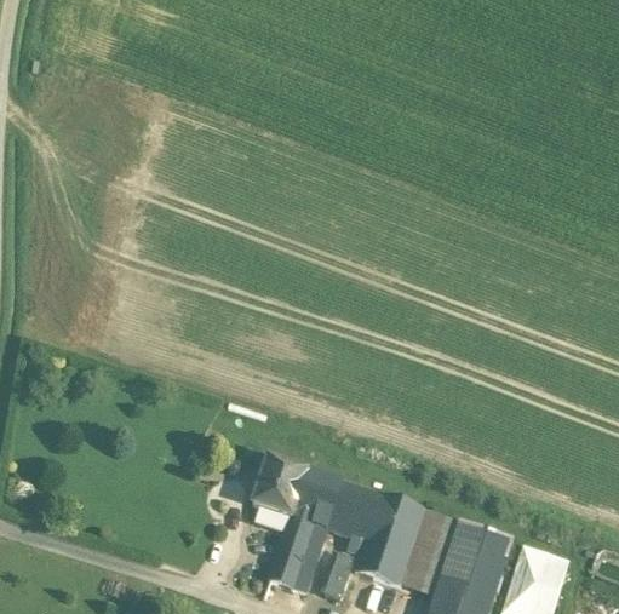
[(291,517),(305,471),(305,470),(267,458),(251,504),(259,506),(291,517)]
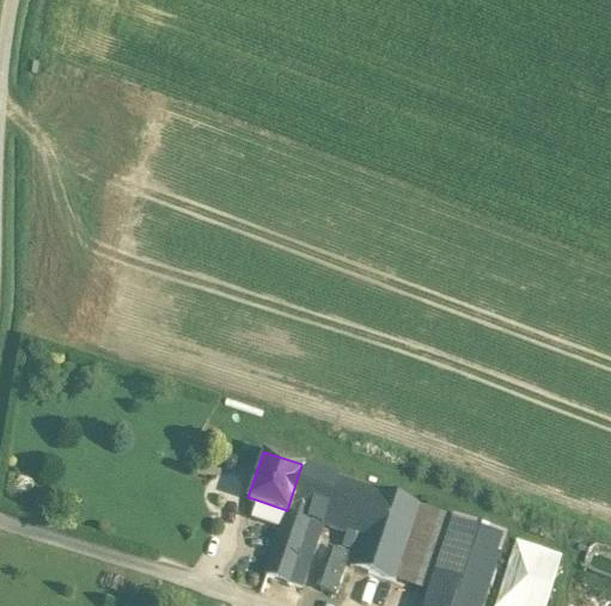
[(374,489),(301,465),(287,510),(282,525),(266,573),(288,580),(310,518),(324,522),(348,530),(359,533),(374,489)]
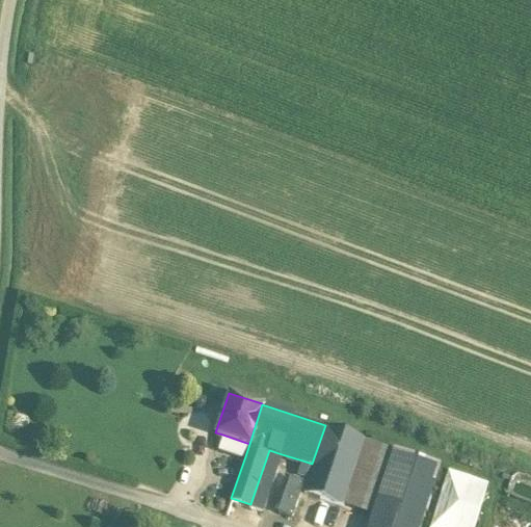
[(364,438),(325,425),(312,464),(309,474),(303,490),(343,503),(364,438)]
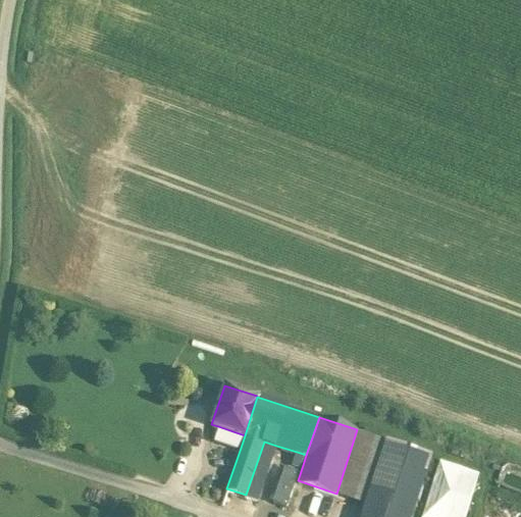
[(245,435),(218,426),(214,438),(241,448),(245,435)]
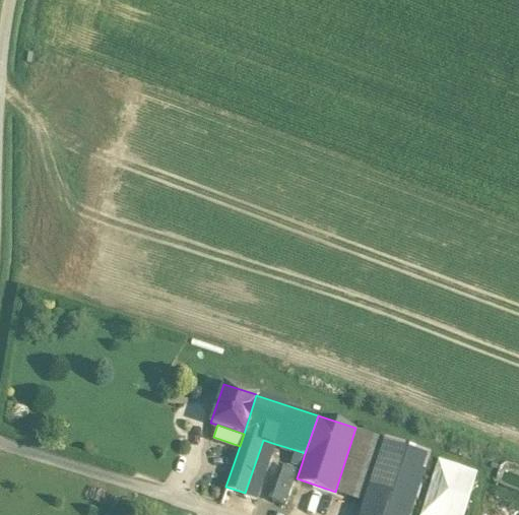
[(335,492),(363,501),(384,437),(355,428),(335,492)]
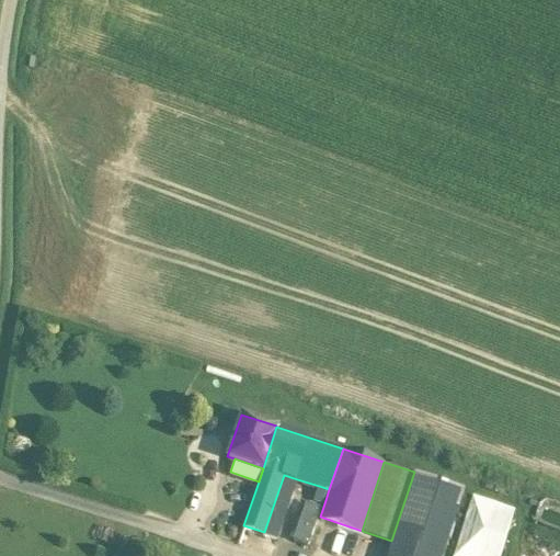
[(391,541),(386,555),(441,555),(464,488),(414,472),(391,541)]
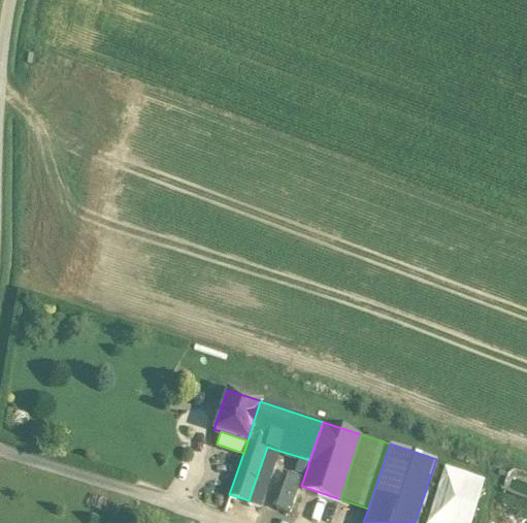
[(267,447),(249,500),(261,504),(280,451),(267,447)]
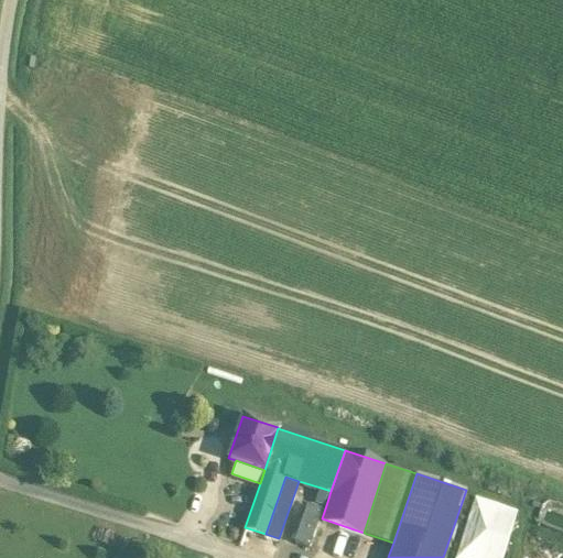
[(331,491),(321,488),(317,499),(327,502),(331,491)]
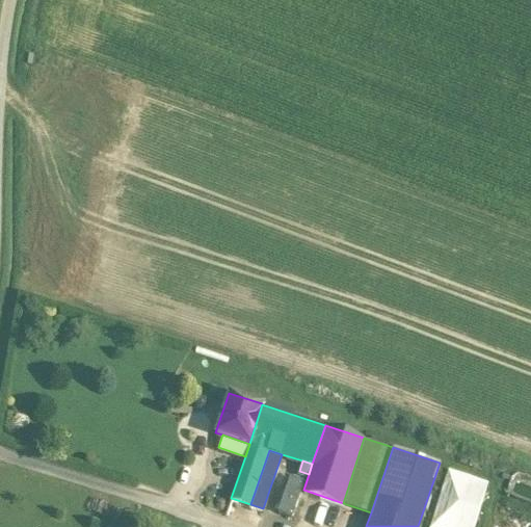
[(304,478),(290,473),(277,508),(292,514),(304,478)]
